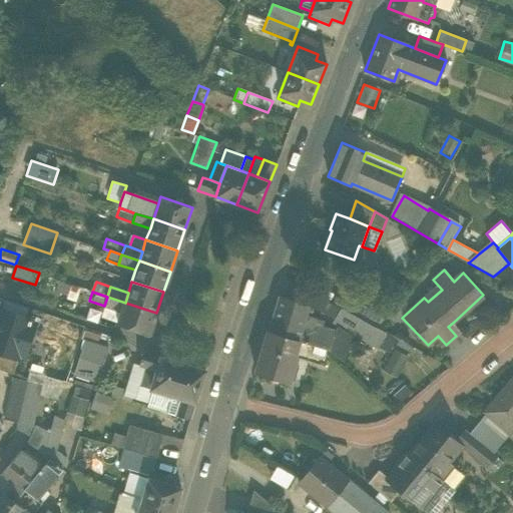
[(350,296),(343,309),(366,322),(379,329),(380,327),(386,317),(350,296)]
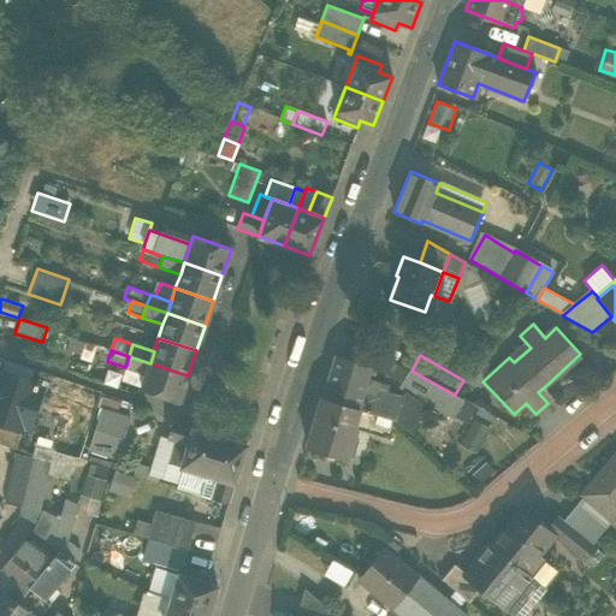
[(150,363),(129,356),(125,367),(146,374),(150,363)]
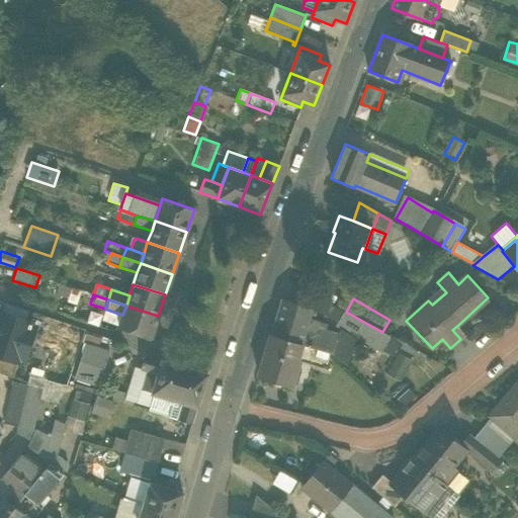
[(281,299),(271,335),(298,343),(301,344),(307,329),(310,319),(313,309),(281,299)]
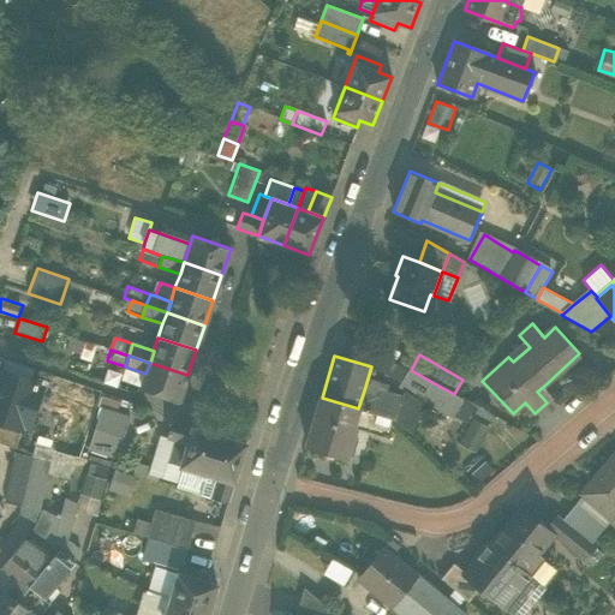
[(402,384),(411,370),(388,357),(381,371),(402,384)]
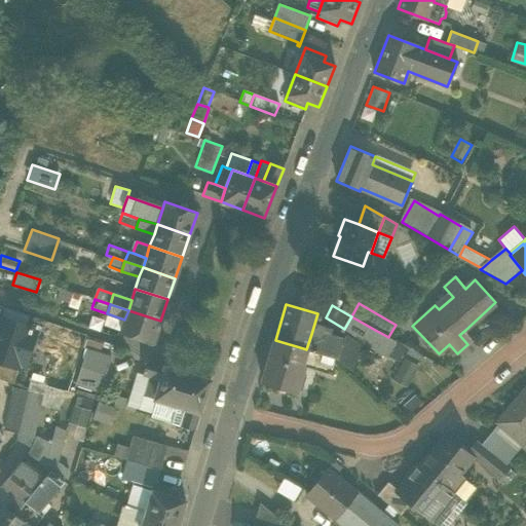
[(4,307),(1,317),(24,326),(28,315),(4,307)]
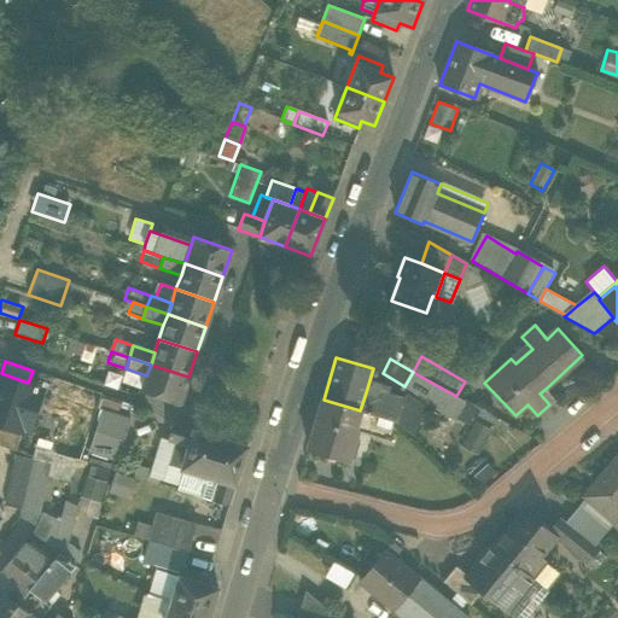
[(180,403),(188,377),(151,365),(146,375),(141,390),(180,403)]
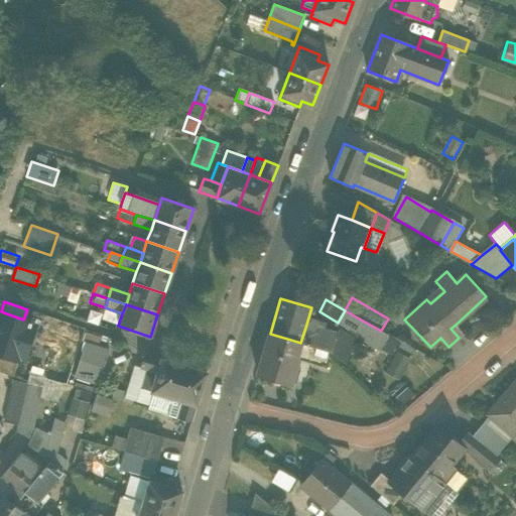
[(357,335),(360,336),(368,324),(345,310),(338,323),(337,325),(339,326),(357,335)]
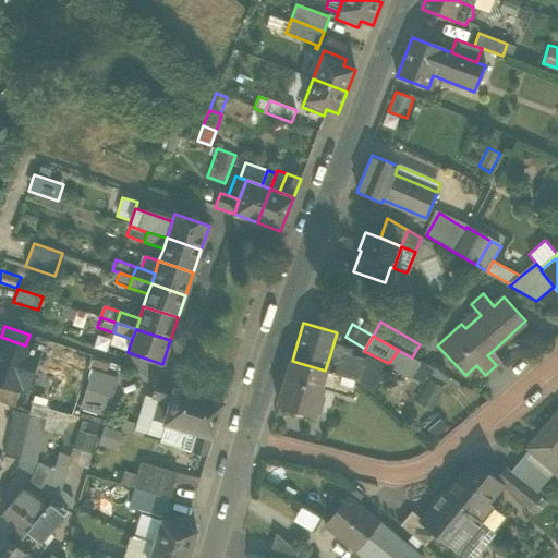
[(0,383),(19,389),(20,385),(26,387),(37,354),(33,352),(34,349),(33,348),(25,346),(1,337),(0,338),(0,383)]
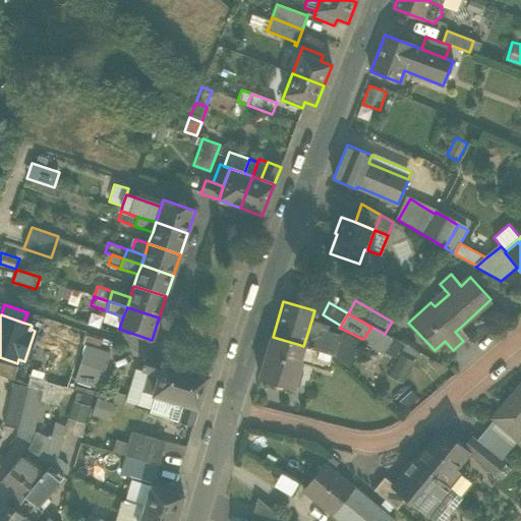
[(330,326),(311,321),(308,331),(340,340),(341,335),(328,332),(330,326)]
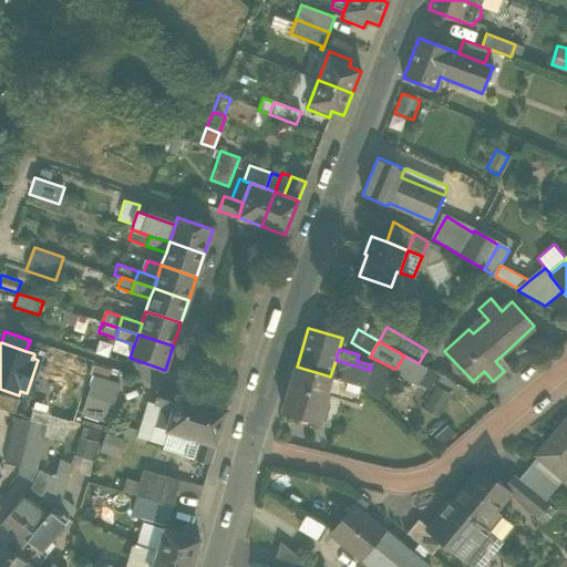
[(419,363),(404,356),(395,369),(419,381),(426,368),(419,363)]
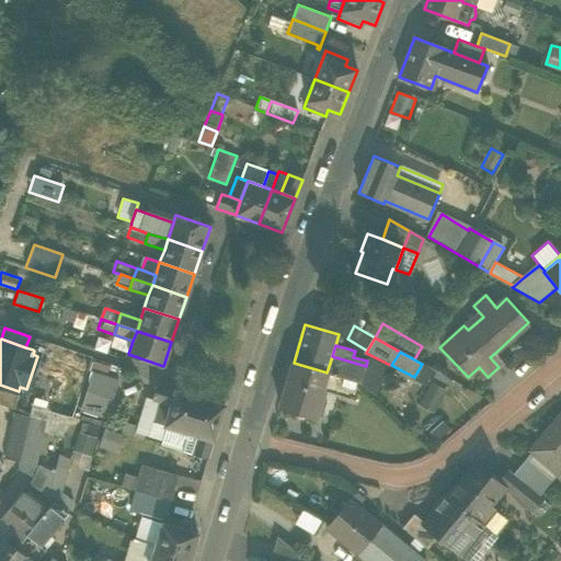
[(505,361),(496,352),(490,357),(499,367),(505,361)]
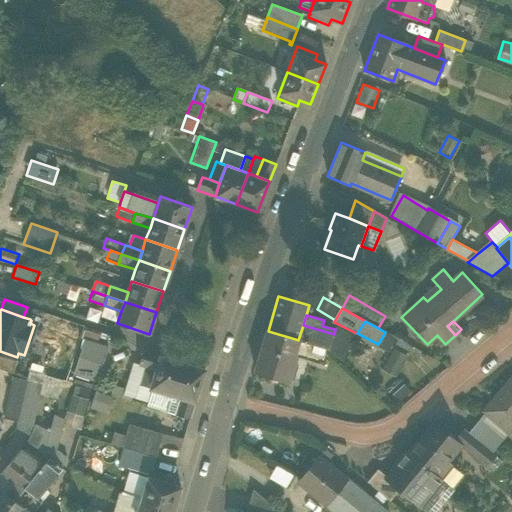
[(334,334),(329,350),(343,364),(354,332),(336,323),(335,329),(334,334)]
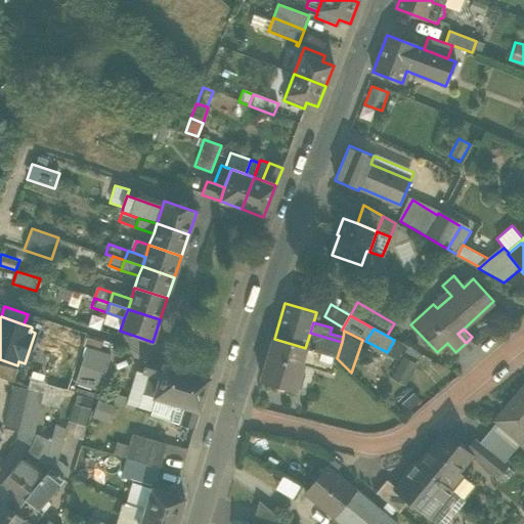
[(310,333),(305,348),(305,349),(337,358),(342,342),(310,333)]
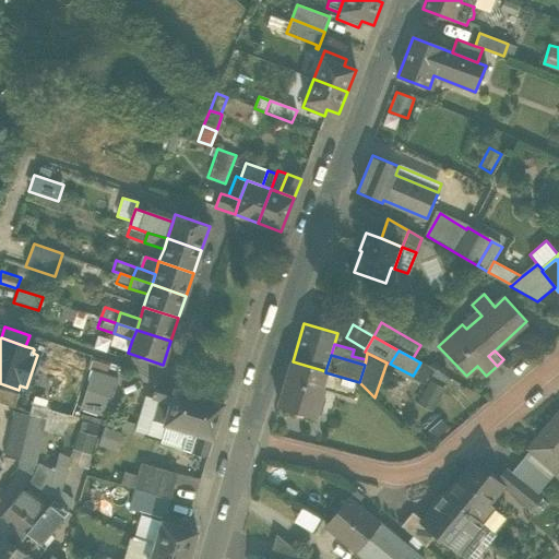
[(317,385),(322,370),(293,361),(278,407),(314,418),(324,388),(317,385)]
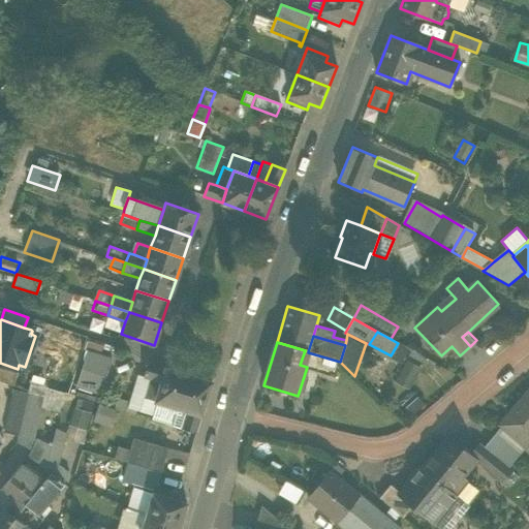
[(409,349),(398,343),(391,355),(403,362),(409,349)]
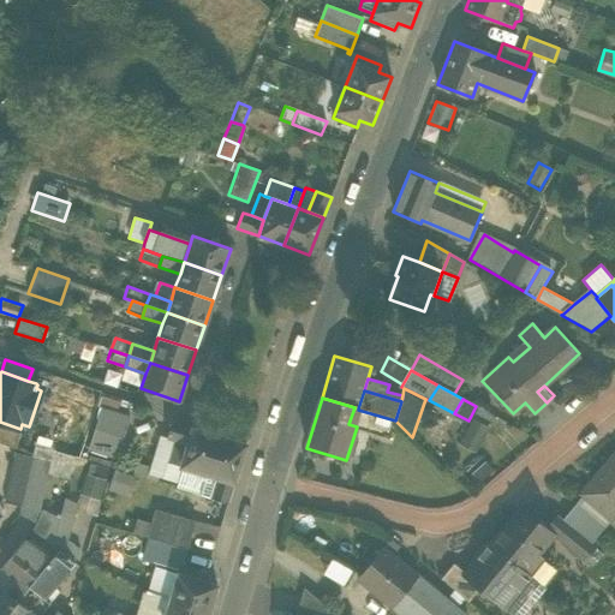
[(88,449),(117,459),(129,417),(102,408),(88,449)]
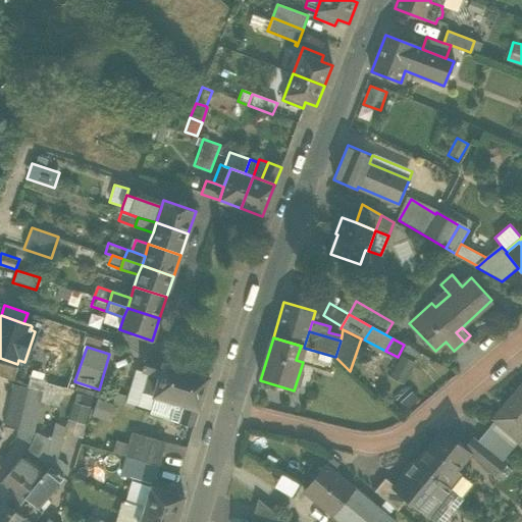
[(416,363),(402,355),(389,376),(404,384),(416,363)]
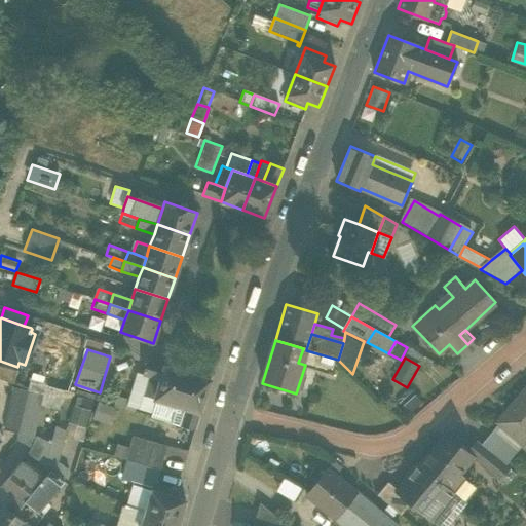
[(0,361),(0,378),(12,383),(17,367),(0,361)]
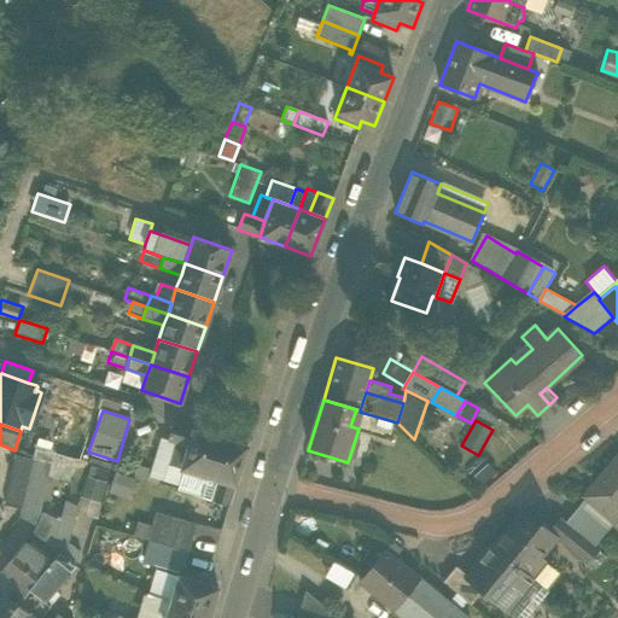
[(168,441),(175,442),(168,465),(182,470),(188,447),(193,431),(173,424),(168,441)]
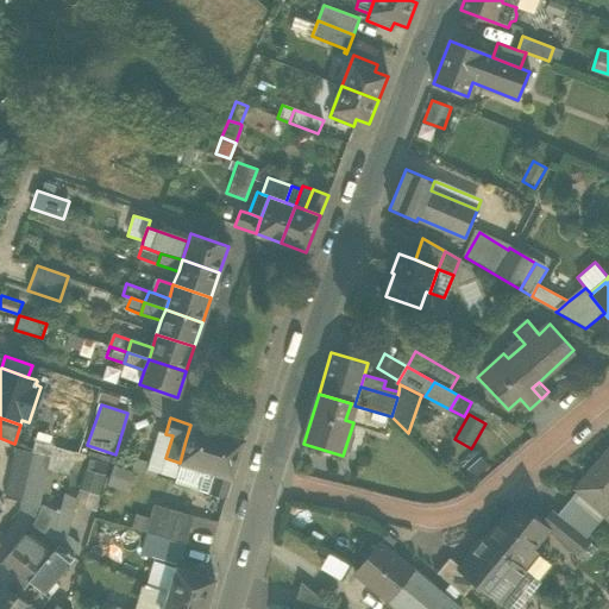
[(180,463),(181,463),(206,470),(217,432),(190,425),(186,440),(180,463)]
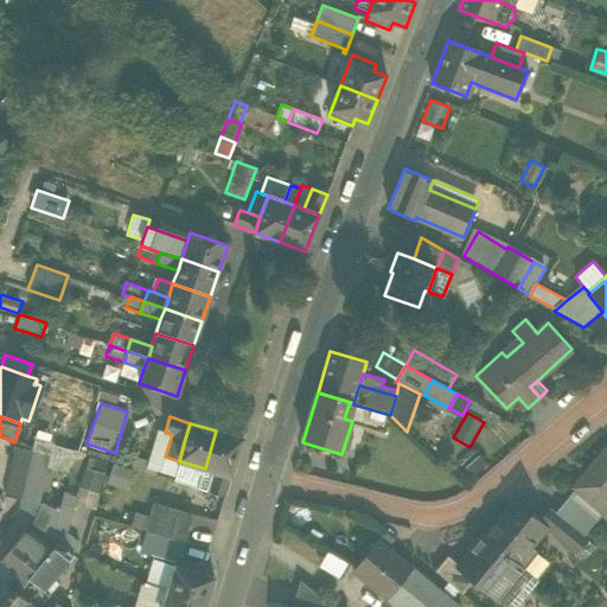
[(165,457),(172,434),(165,433),(157,430),(146,468),(160,472),(165,457)]
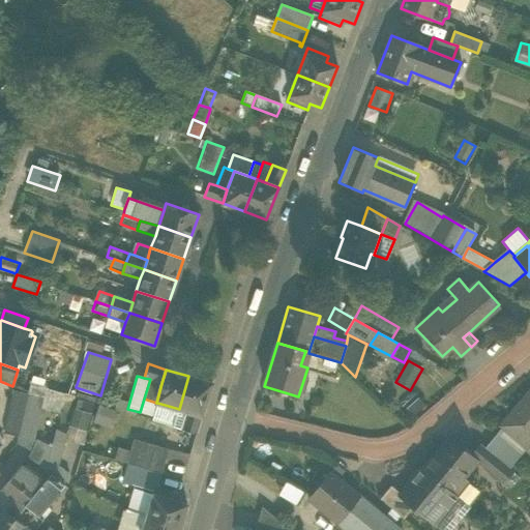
[(188,376),(179,409),(187,412),(202,416),(211,383),(188,376)]
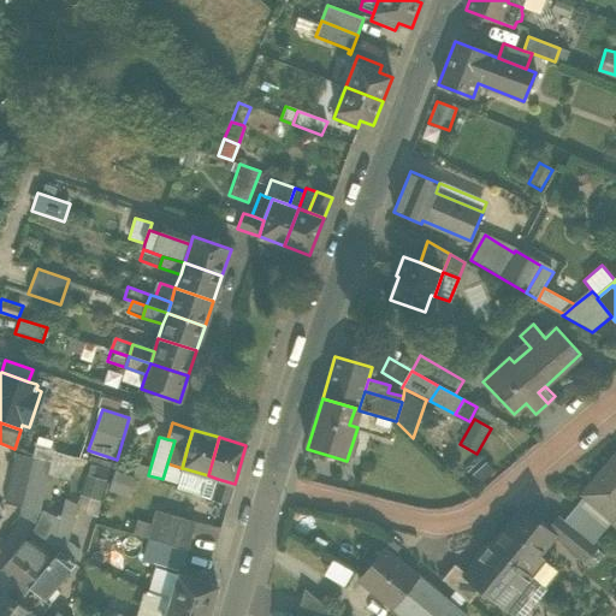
[(35,445),(31,457),(49,461),(52,451),(52,450),(35,445)]
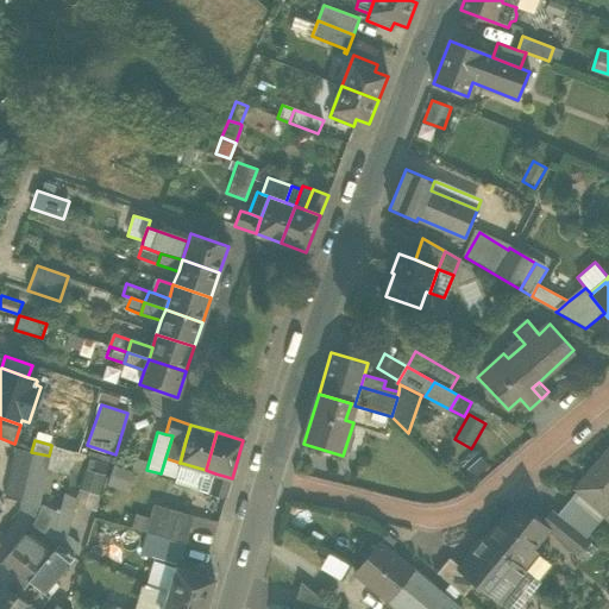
[(73,452),(51,446),(49,456),(46,470),(69,475),(73,452)]
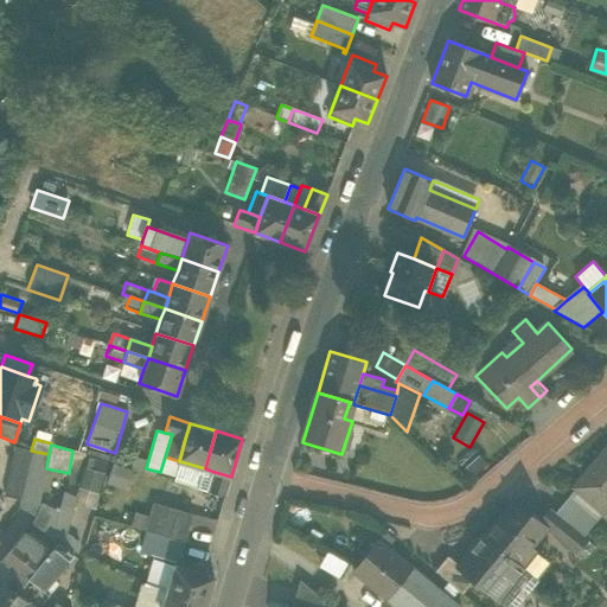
[(5,497),(20,499),(31,451),(17,447),(5,497)]
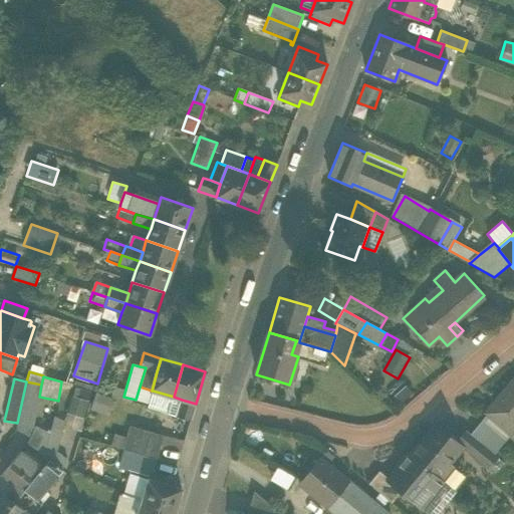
[(506,431),(511,434),(513,430),(513,378),(486,414),(488,416),(506,431)]
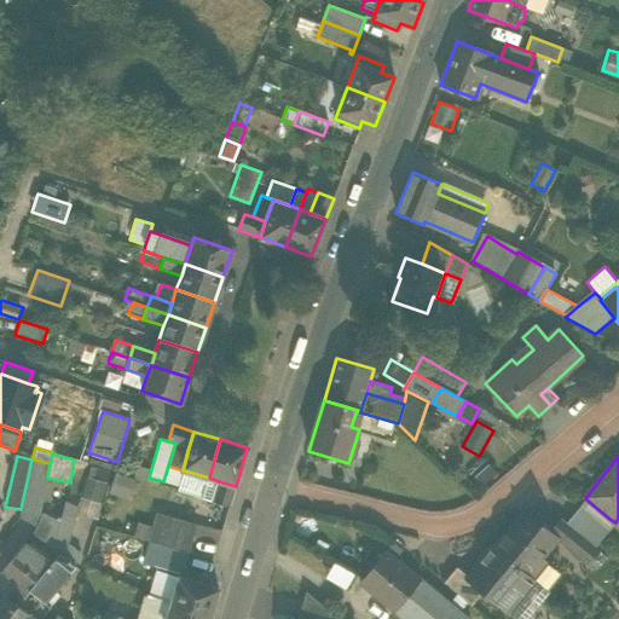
[(50,463),(32,460),(21,509),(18,519),(33,526),(39,513),(47,478),(50,463)]
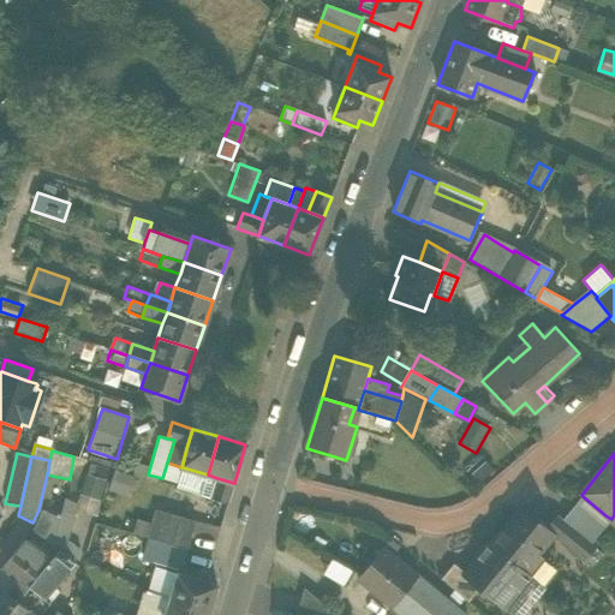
[(493,470),(485,461),(471,473),(478,482),(493,470)]
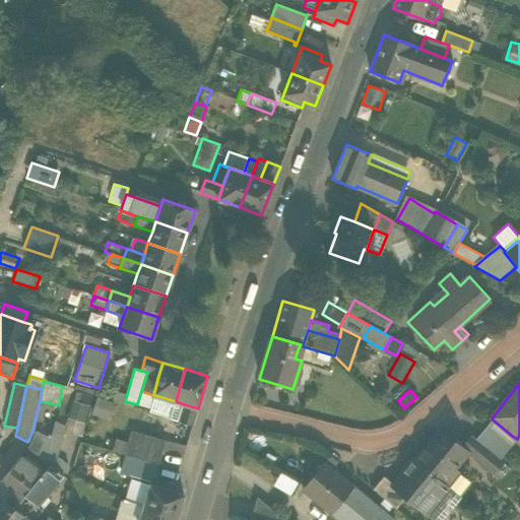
[(153,395),(141,391),(137,404),(151,408),(154,395),(153,395)]
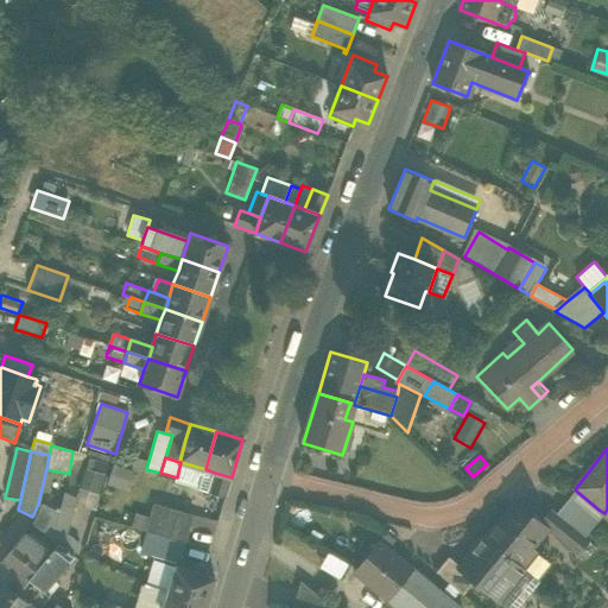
[(133,469),(109,462),(106,475),(103,485),(127,492),(133,469)]
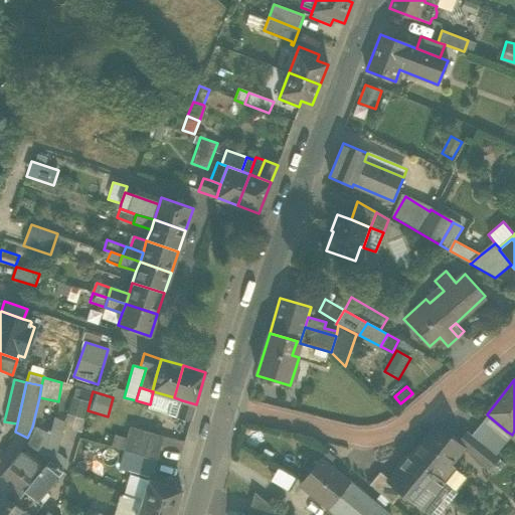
[(168,414),(174,397),(153,391),(150,404),(148,408),(168,414)]
